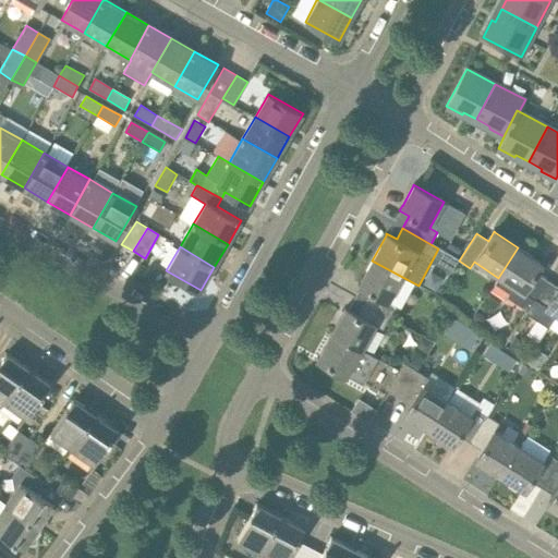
[(507,298),(526,311),(547,280),(536,273),(543,264),(542,263),(518,247),(498,278),(495,284),(509,293),(507,298)]
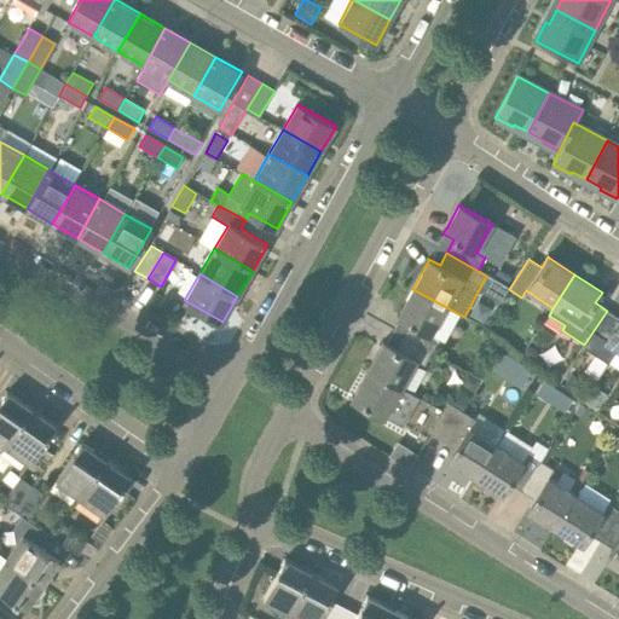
[(409,322),(401,335),(432,352),(439,339),(432,334),(446,307),(412,289),(399,314),(398,314),(398,316),(409,322)]
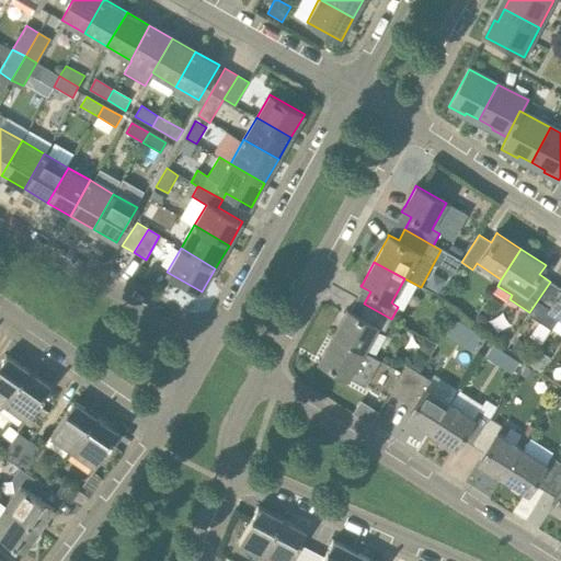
[(560,288),(550,282),(529,312),(530,313),(533,309),(554,323),(559,317),(560,318),(560,288)]
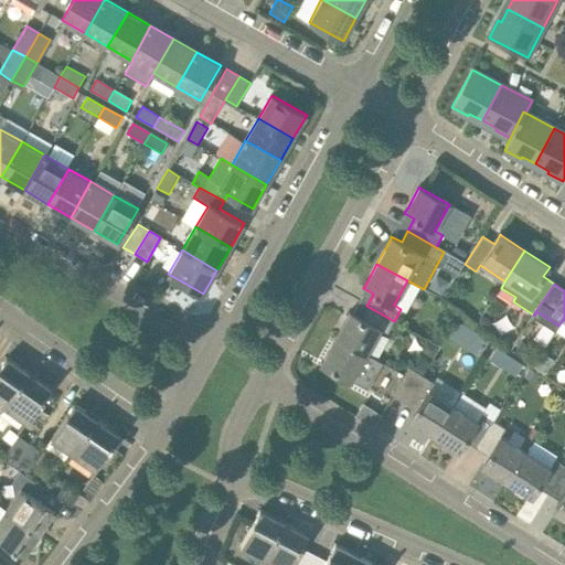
[(394,321),(366,306),(360,317),(350,311),(349,312),(350,313),(336,338),(366,354),(380,329),(387,333),(394,321)]
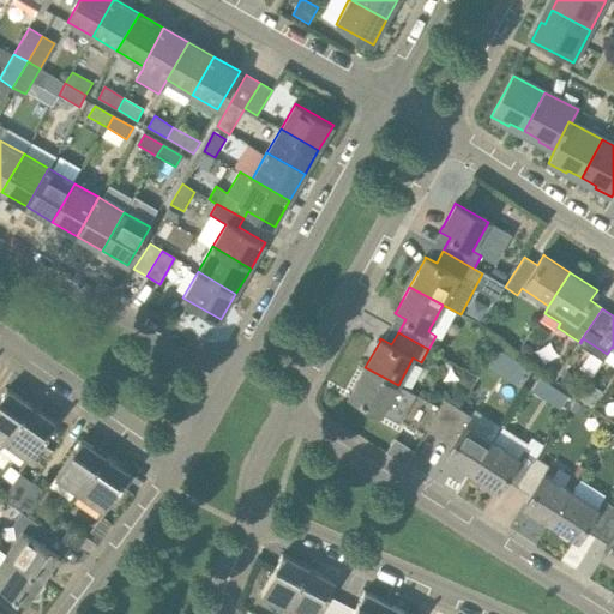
[(522,355),(525,357),(530,356),(533,353),(531,348),(528,345),(523,345),(521,350),(522,355)]
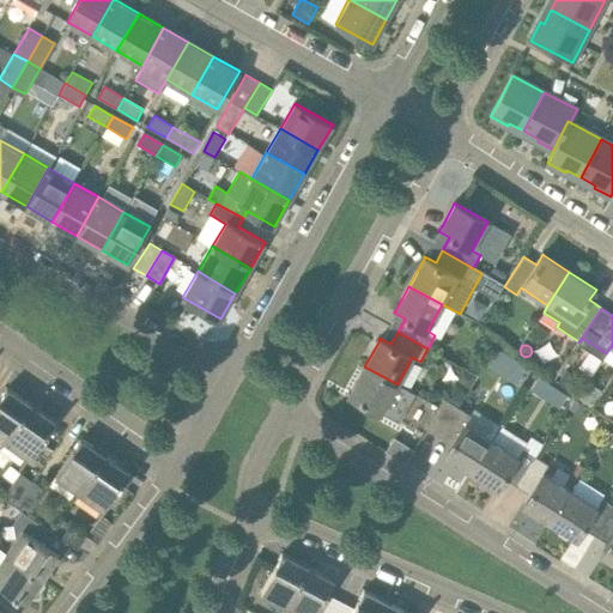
[(511,359),(498,350),(489,365),(502,375),(511,359)]
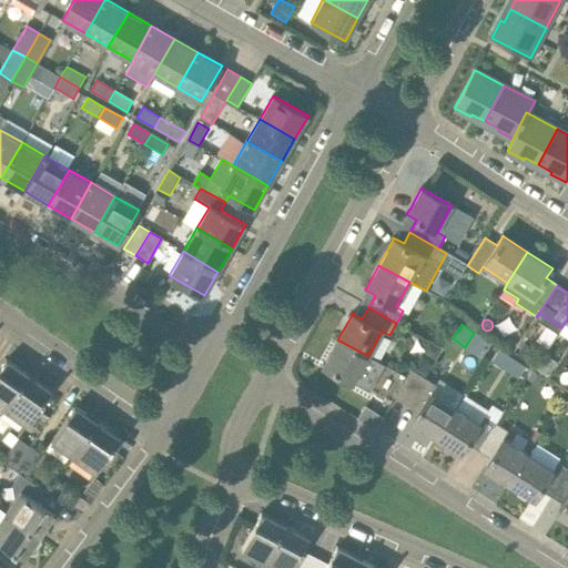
[(368,356),(337,340),(324,364),(323,364),(323,365),(371,392),(385,365),(368,356)]
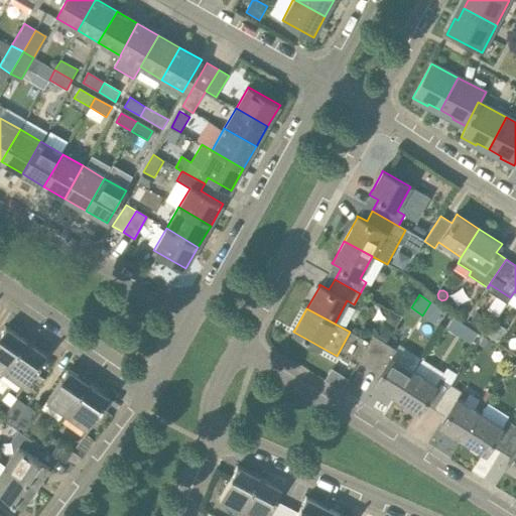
[(0,367),(4,371),(26,341),(6,327),(0,335),(0,367)]
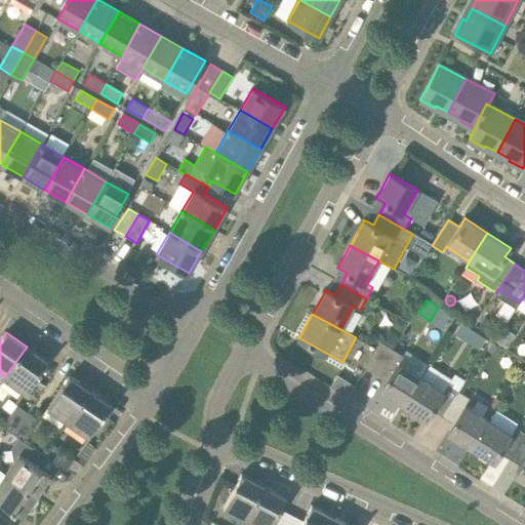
[(374,373),(391,349),(380,342),(364,367),(374,373)]
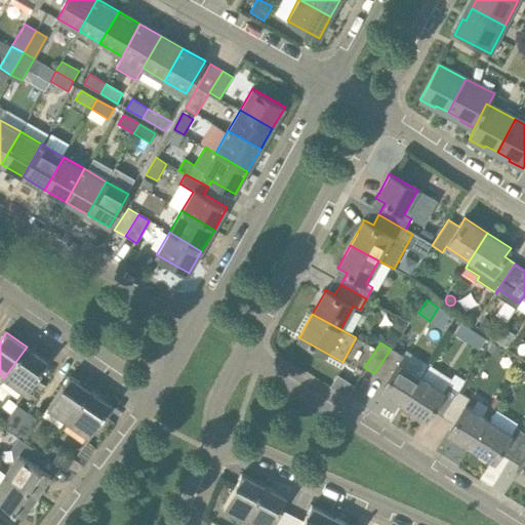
[(26,392),(47,361),(27,347),(4,377),(26,392)]
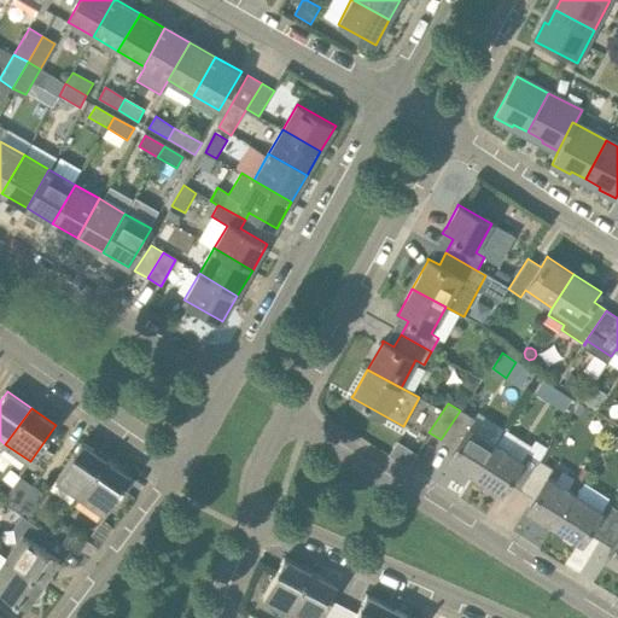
[(473,419),(460,410),(441,439),(454,448),(448,459),(449,460),(449,459),(474,476),(495,443),(468,426),(473,419)]
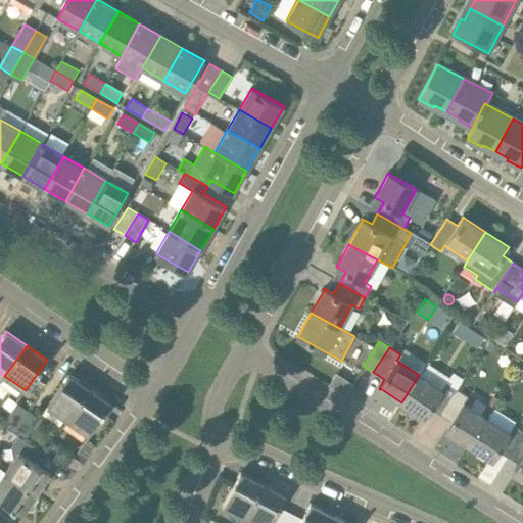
[(68,420),(89,388),(68,374),(47,406),(68,420)]
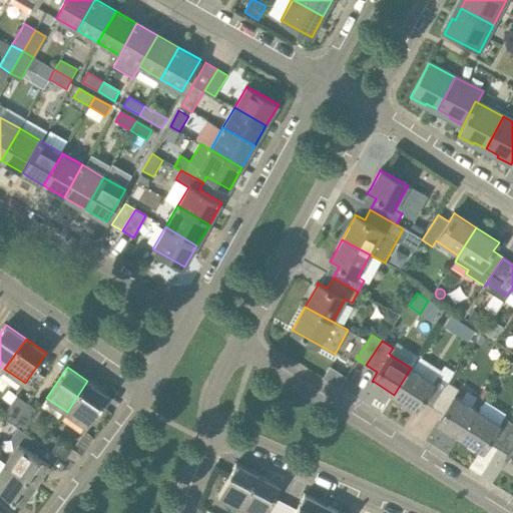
[(422,401),(433,408),(448,384),(438,377),(435,383),(412,369),(411,368),(394,395),(416,409),(417,410),(422,401)]
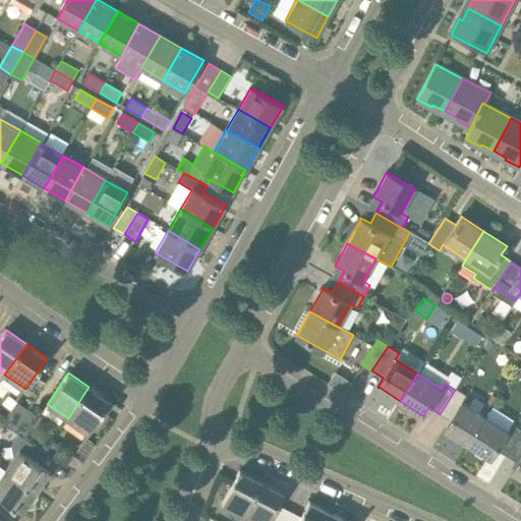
[(110,401),(89,387),(68,418),(89,432),(110,401)]
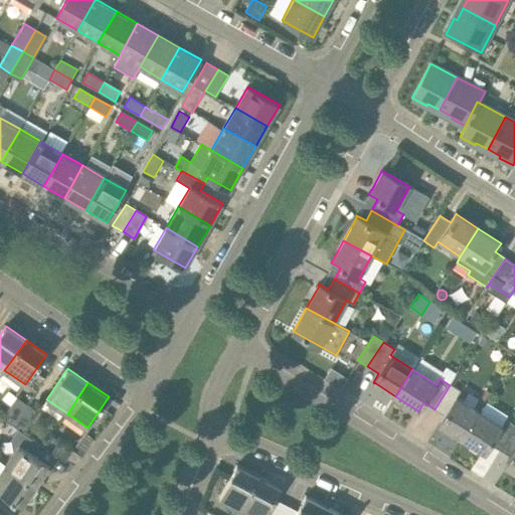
[(461,391),(450,385),(435,409),(445,415),(439,424),(440,424),(441,424),(462,439),(479,411),(457,397),(461,391)]
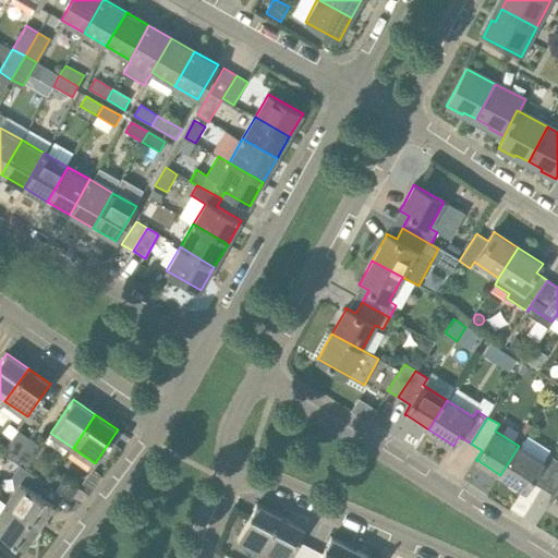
[(29,438),(19,431),(3,452),(14,461),(29,438)]
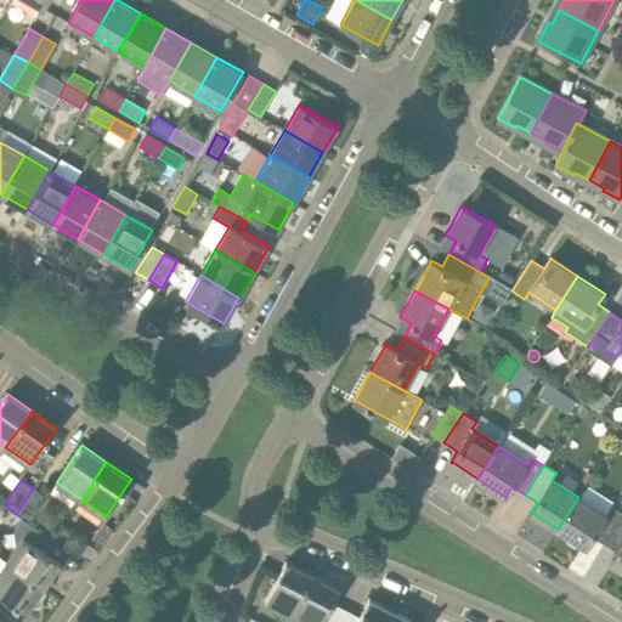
[(28,522),(45,497),(33,488),(16,514),(23,519),(28,522)]
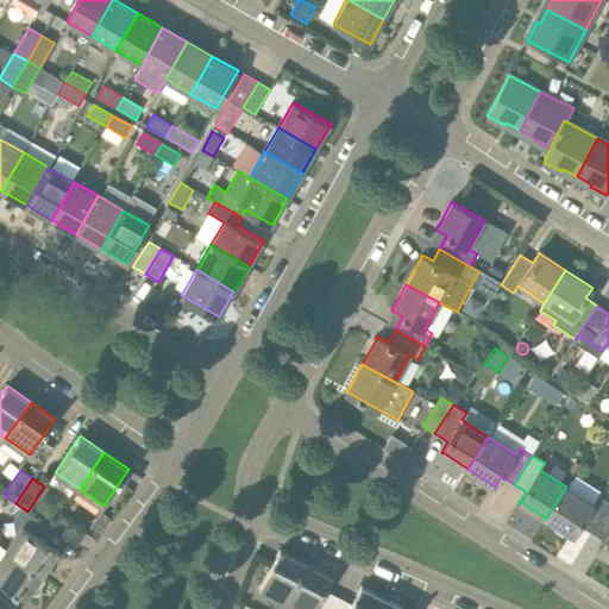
[(592,503),(566,487),(546,519),(573,535),(579,525),(591,533),(608,503),(597,496),(592,503)]
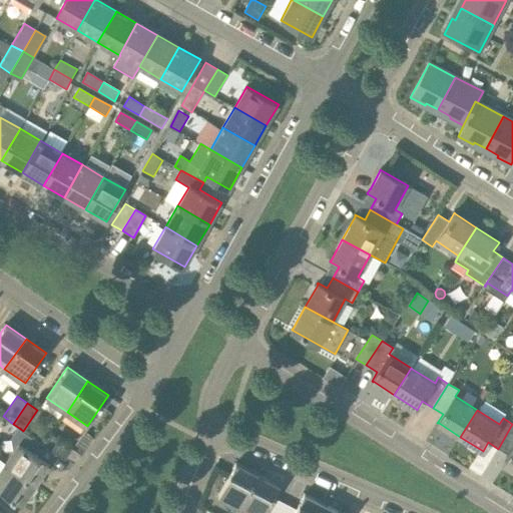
[(504,465),(512,470),(512,424),(498,449),(509,455),(503,464),(504,465)]
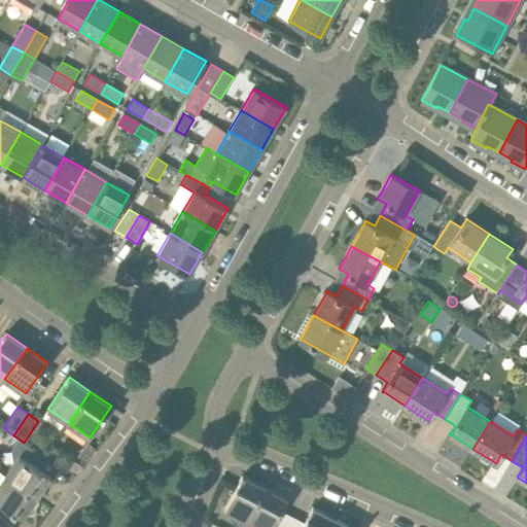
[(40,454),(24,443),(20,440),(11,451),(13,462),(4,476),(36,497),(51,477),(33,464),(40,454)]
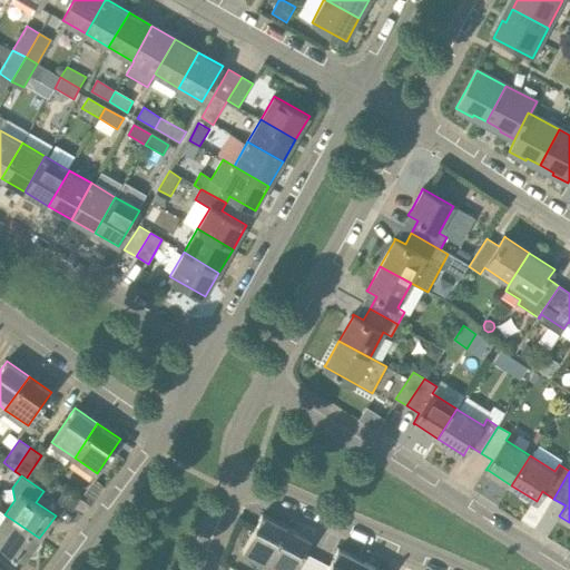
[(49,494),(71,511),(80,499),(57,482),(49,494)]
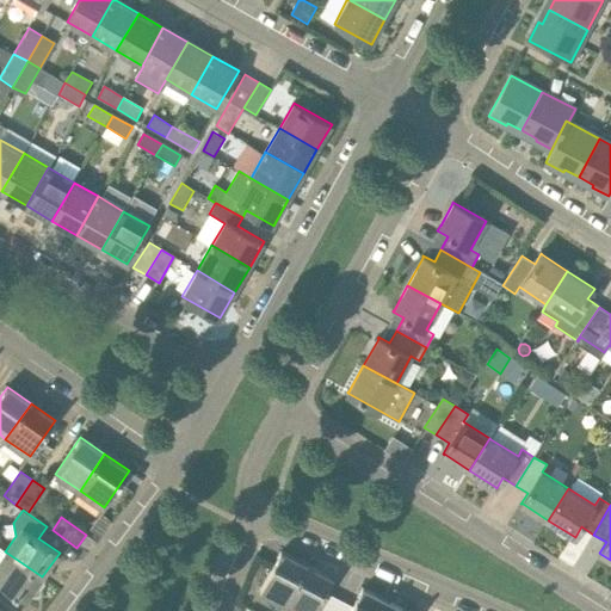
[(42,576),(5,551),(0,559),(0,582),(26,600),(42,576)]
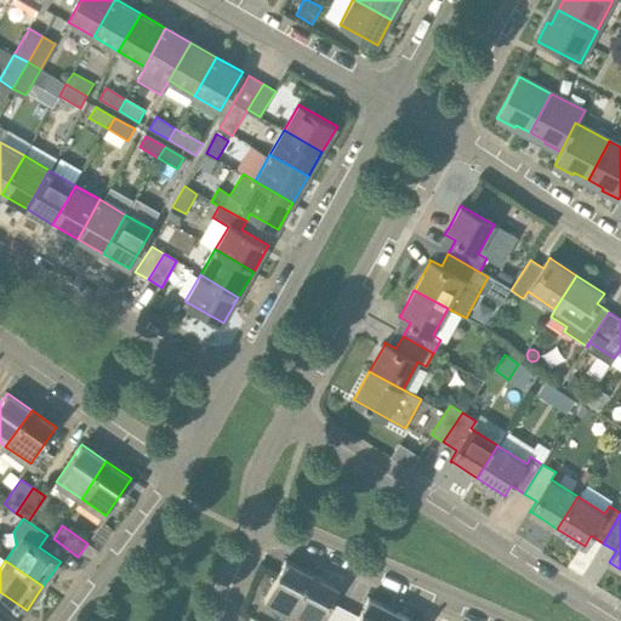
[(265,600),(292,615),(312,575),(285,560),(265,600)]
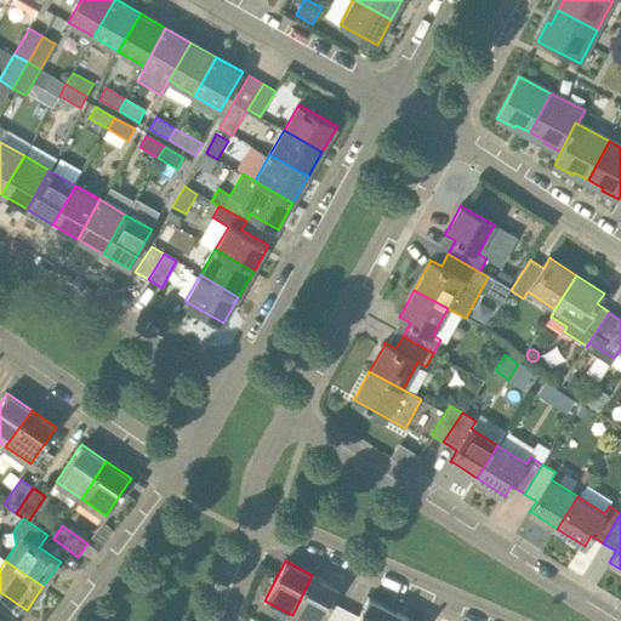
[(322,620),(339,588),(312,575),(292,615),(305,620),(322,620)]
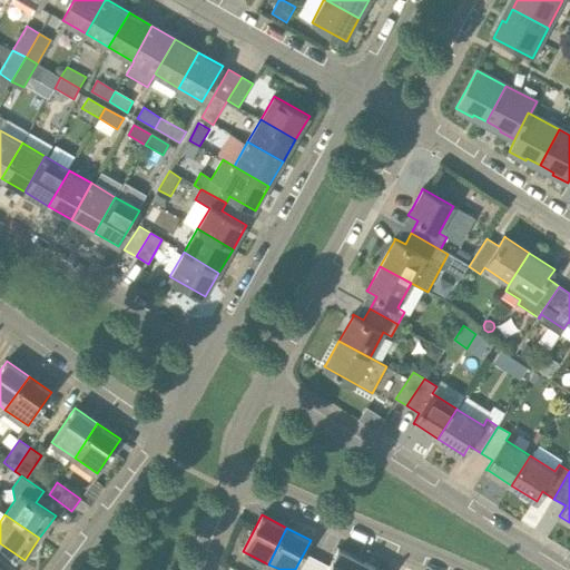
[(327,569),(357,569),(363,561),(338,549),(327,569)]
